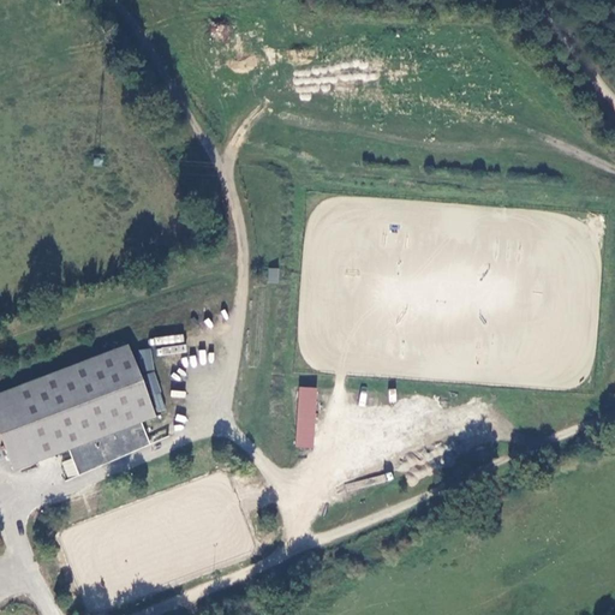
[(268,268),(268,282),(279,284),(279,268),(268,268)]
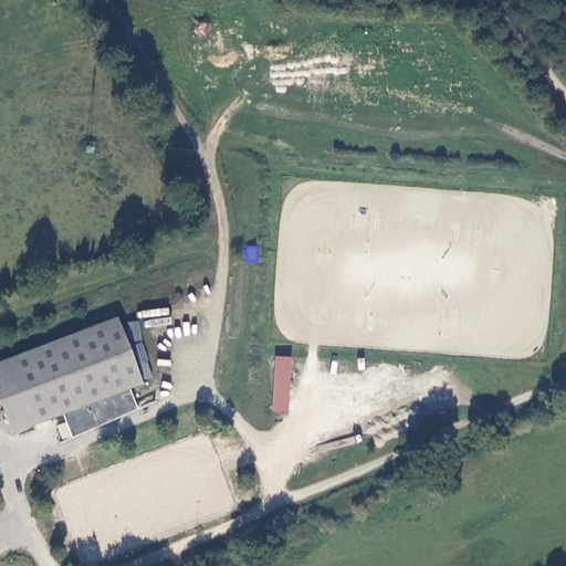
[(25,428),(62,415),(65,422),(71,438),(105,425),(104,420),(108,419),(108,420),(136,410),(127,389),(142,384),(116,317),(11,357),(23,390),(12,395),(25,428)]
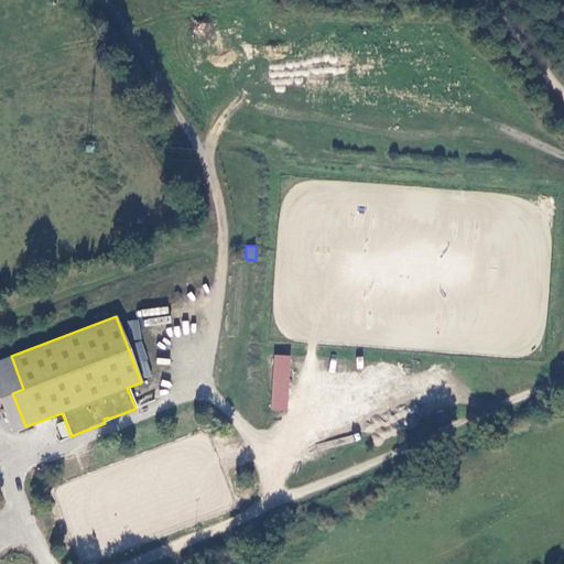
[(273,355),(270,410),(288,411),(291,356),(273,355)]
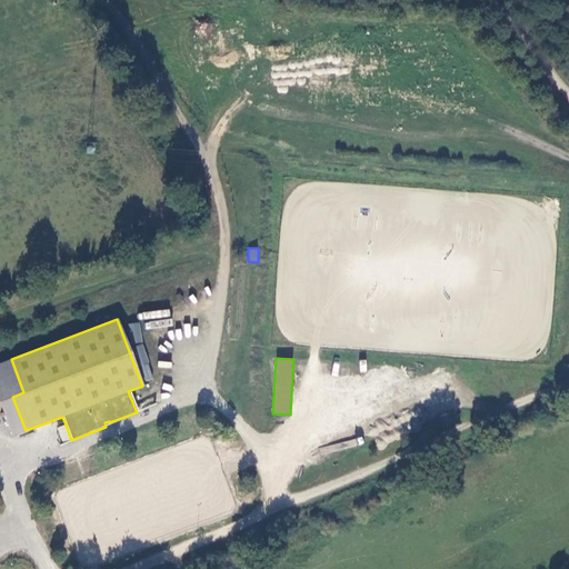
[(0,409),(10,437),(26,430),(12,397),(23,392),(11,359),(0,362),(0,409)]
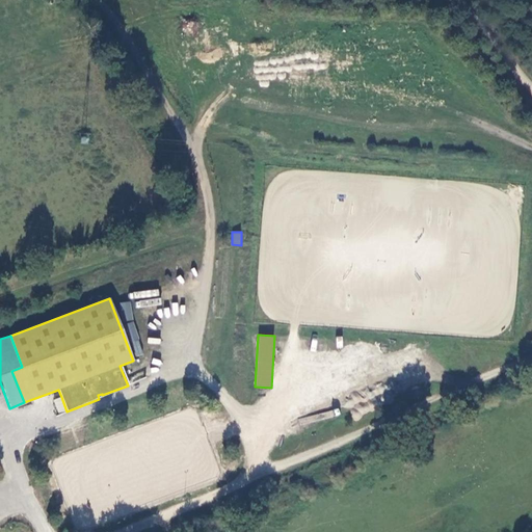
[(61,397),(52,400),(57,415),(67,411),(61,397)]
